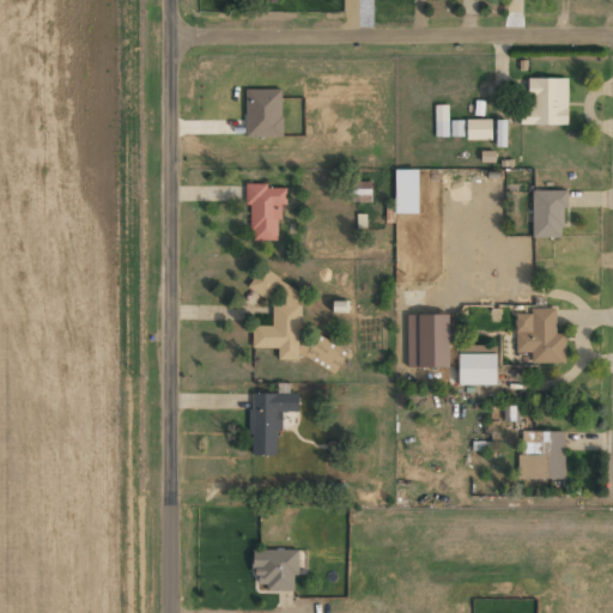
[(568,79),(528,78),(527,109),(520,109),(520,125),(568,125),(568,79)]
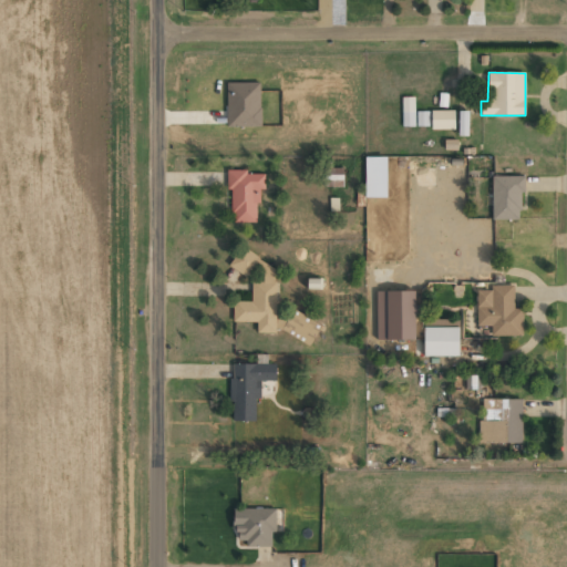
[(260,82),(226,83),(227,127),(261,126),(260,82)]
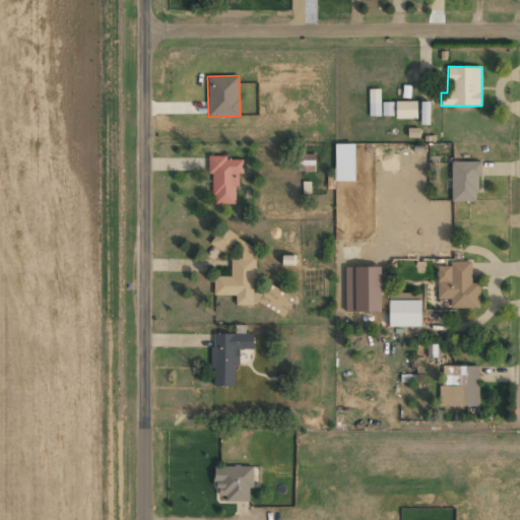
[(369,89),(369,116),(380,116),(380,89),(369,89)]
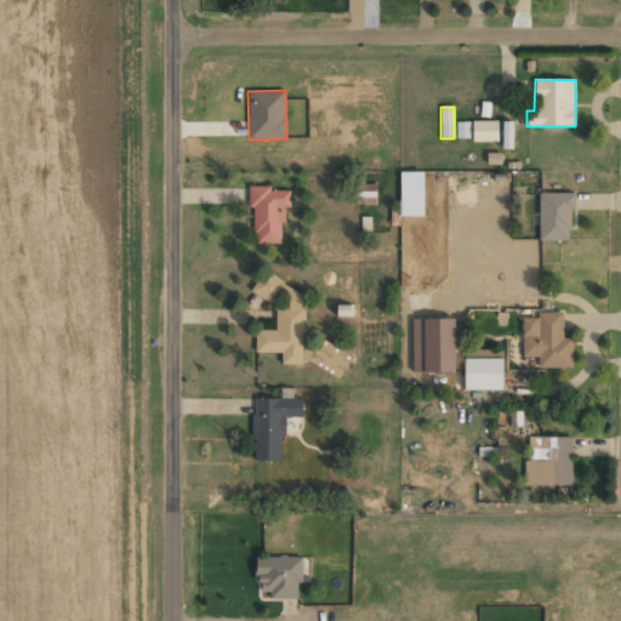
[(497,121),(472,120),(472,142),(497,142),(497,121)]
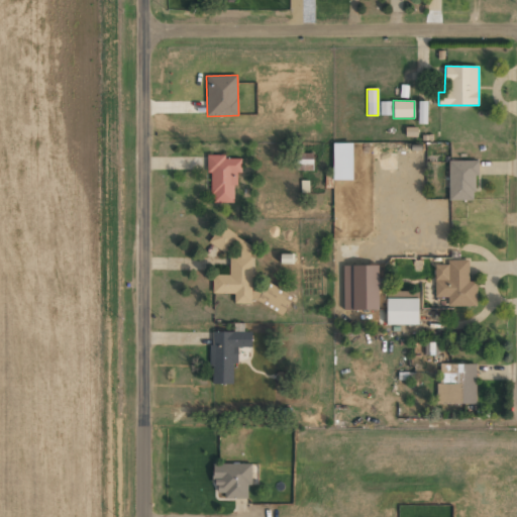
[(391,101),(380,102),(380,115),(391,114),(391,101)]
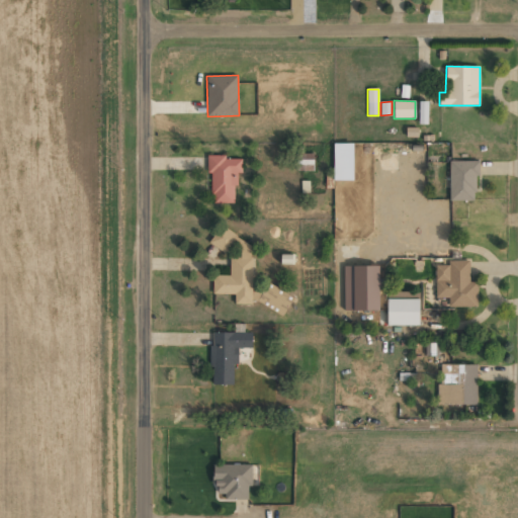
[(427,123),(427,102),(420,102),(421,108),(419,108),(419,123),(427,123)]
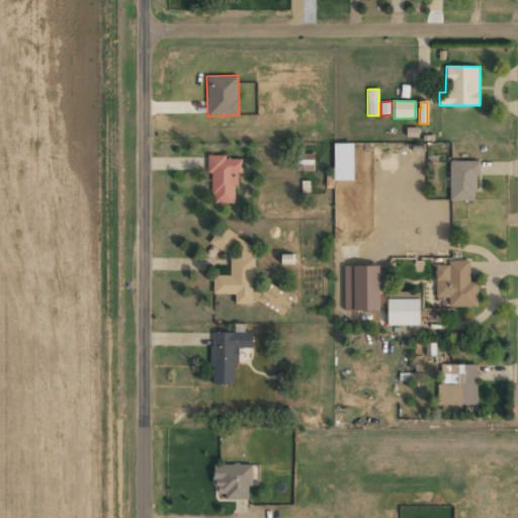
[(314,154),(296,154),(296,170),(314,171),(314,154)]
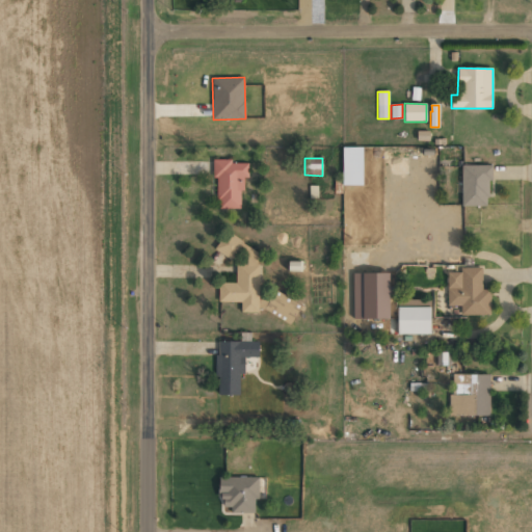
[(248,163),(232,163),(232,160),(213,159),(213,179),(217,179),(217,209),(240,209),(240,190),(245,190),(245,178),(248,178),(248,163)]
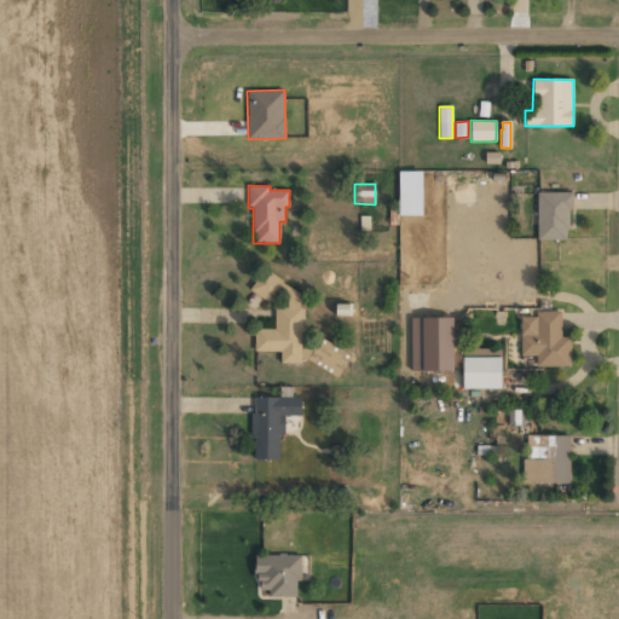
[(571,192),(538,192),(537,239),(570,239),(571,192)]
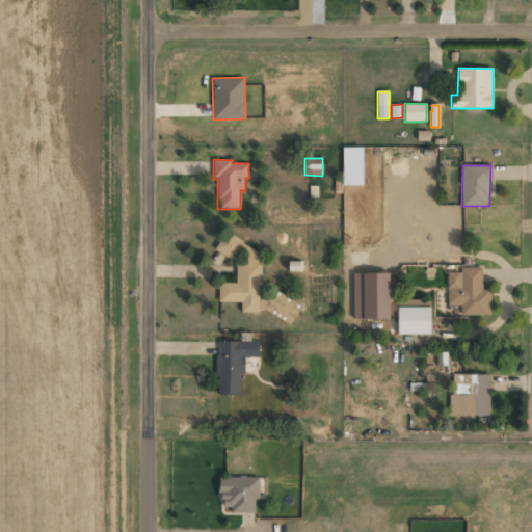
[(258,313),(260,243),(221,242),(220,257),(237,257),(236,283),(219,283),(218,301),(241,302),(241,312),(258,313)]
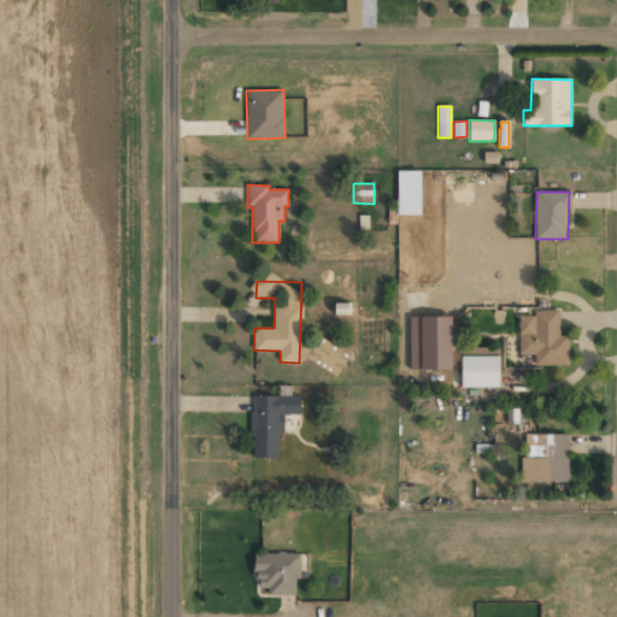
[(519,316),(518,354),(535,354),(535,365),(569,365),(569,335),(559,335),(559,310),(534,310),(534,316),(519,316)]
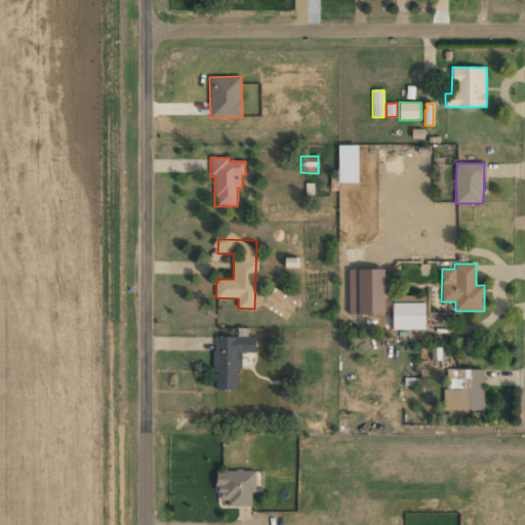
[(385,315),(384,270),(348,270),(348,315),(385,315)]
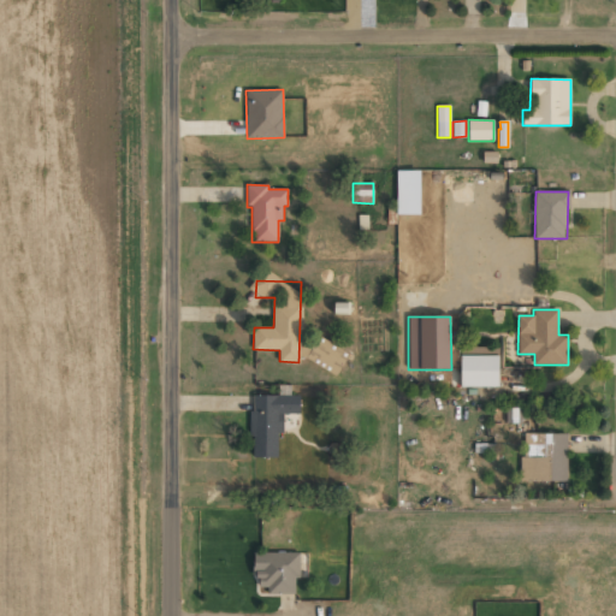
[(307,360),(337,375),(349,353),(319,337),(307,360)]
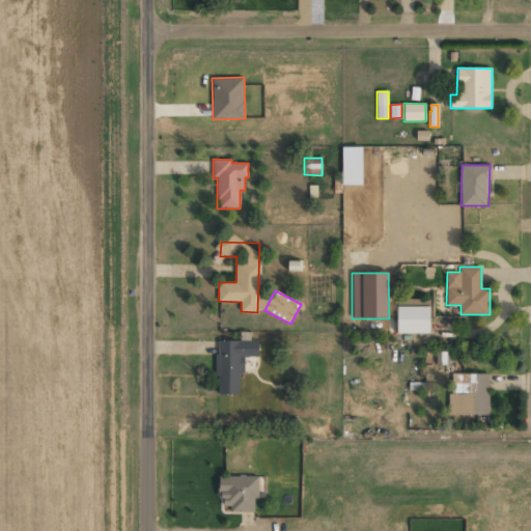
[(429,306),(397,307),(397,334),(429,333),(429,306)]
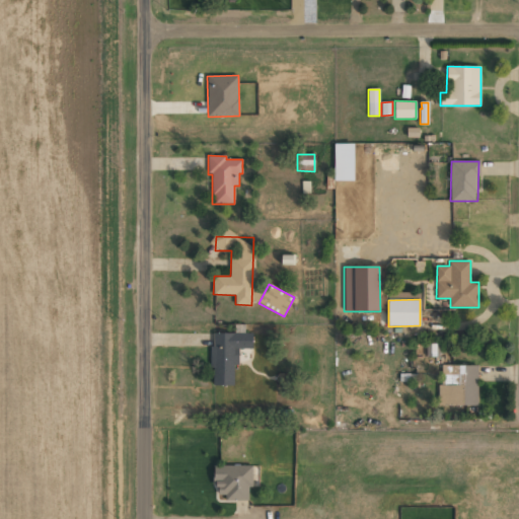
[(477,405),(478,365),(440,365),(440,404),(477,405)]
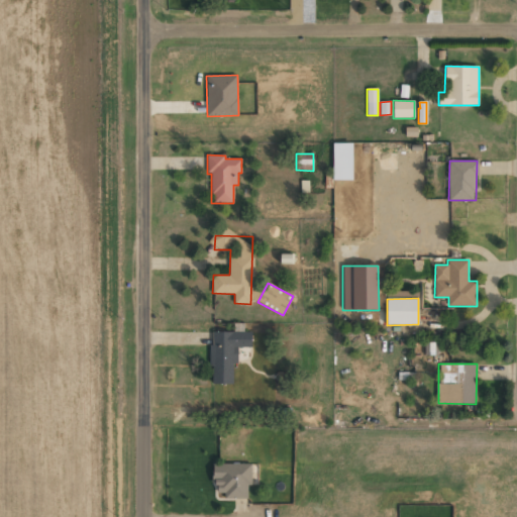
[(249,497),(250,463),(215,463),(214,497),(249,497)]
